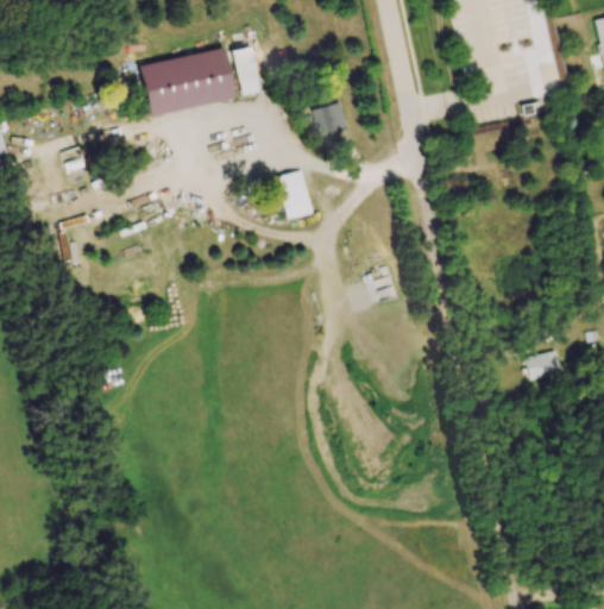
[(603,18),(597,20),(603,49),(603,55),(593,57),(601,89),(603,88),(603,18)]
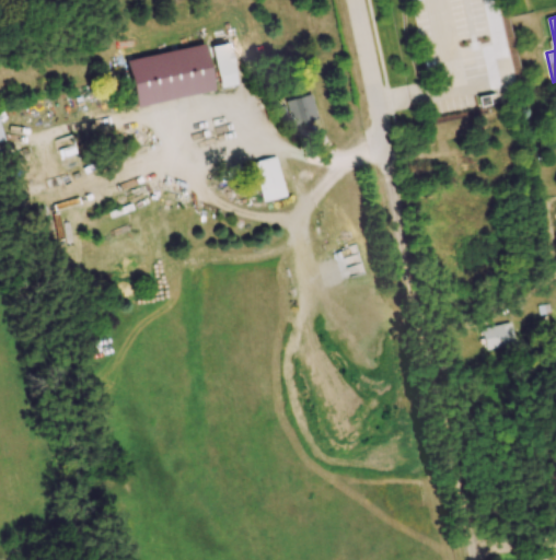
[(223,88),(241,84),(232,43),(215,46),(223,88)]
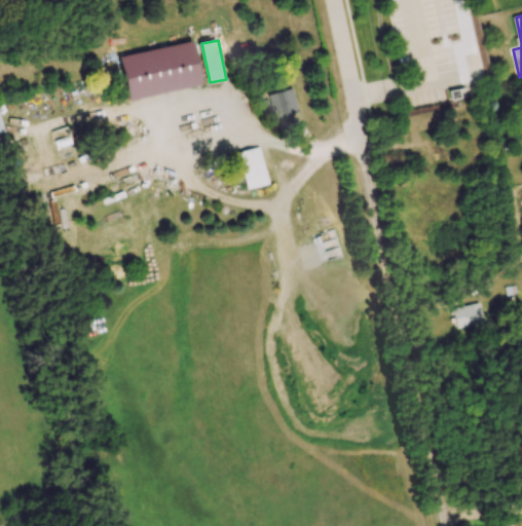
[(121,57),(131,100),(203,85),(195,41),(121,57)]
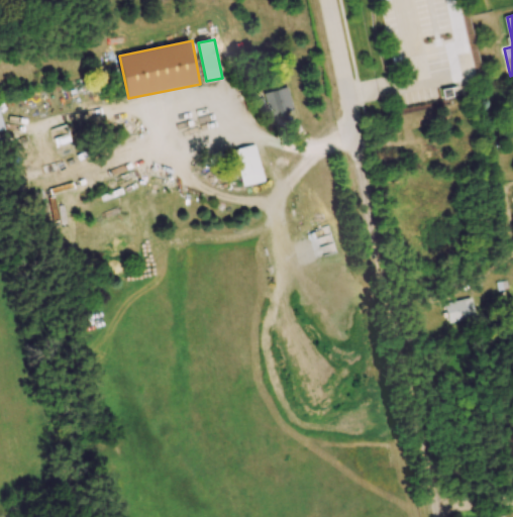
[(297,110),(291,87),(266,93),(272,116),(297,110)]
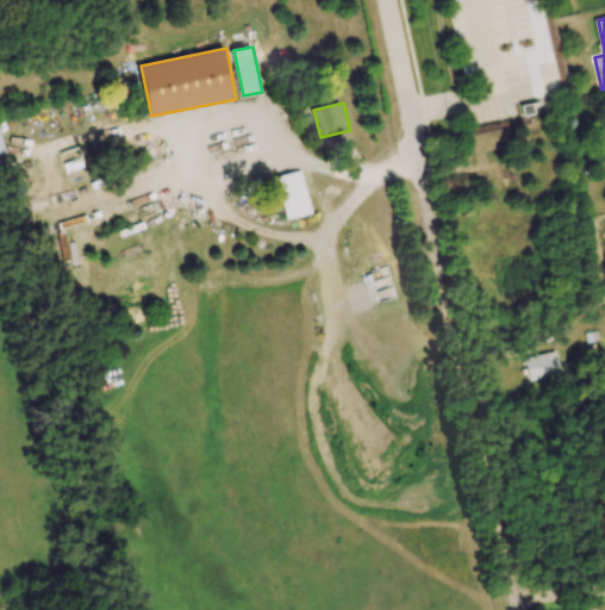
[(287,219),(313,215),(305,170),(279,175),(287,219)]
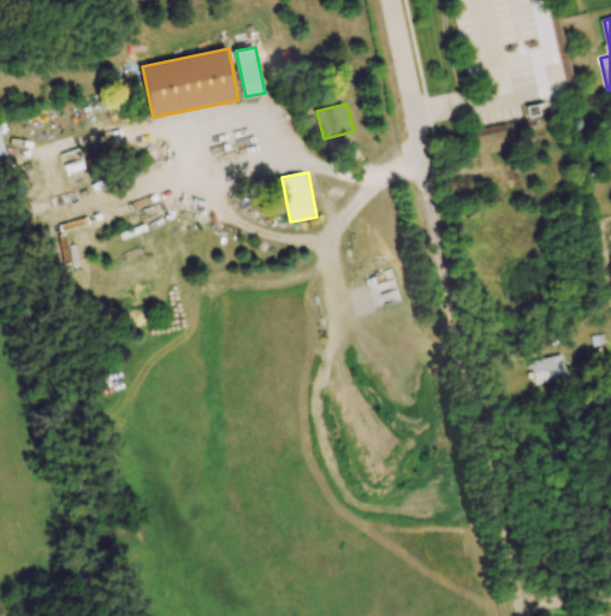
[(532,362),(537,384),(569,377),(564,355),(532,362)]
